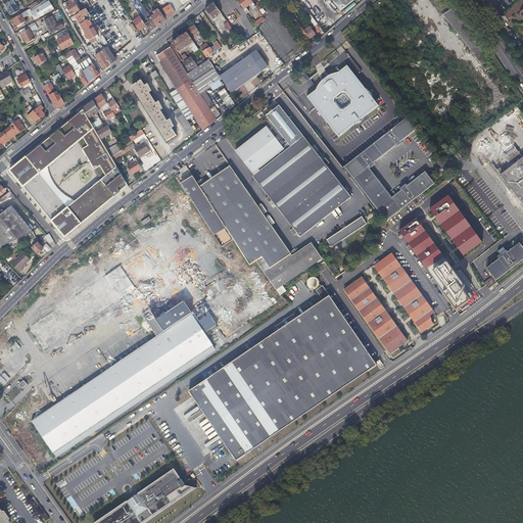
[(3,0),(11,15),(19,11),(15,2),(13,0),(3,0)]
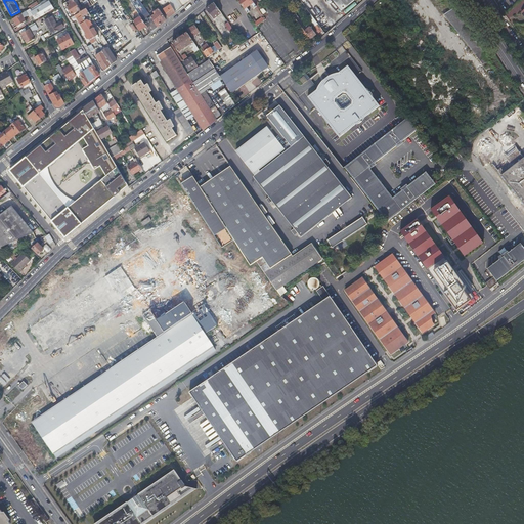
[(79,11),(80,12),(86,8),(90,5),(89,3),(79,9),(74,0),(73,0),(66,4),(72,15),(79,11)]
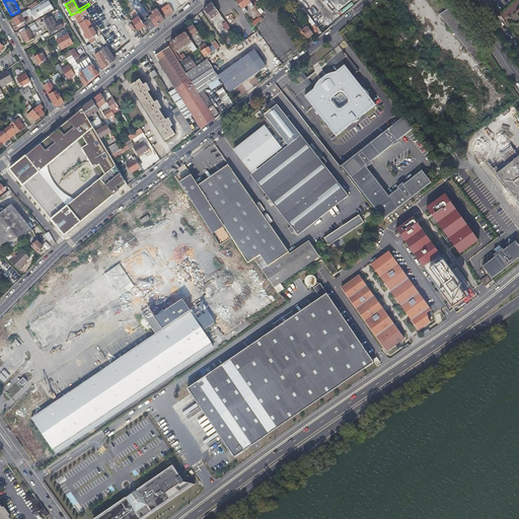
[(174,12),(166,0),(155,0),(167,18),(174,12)]
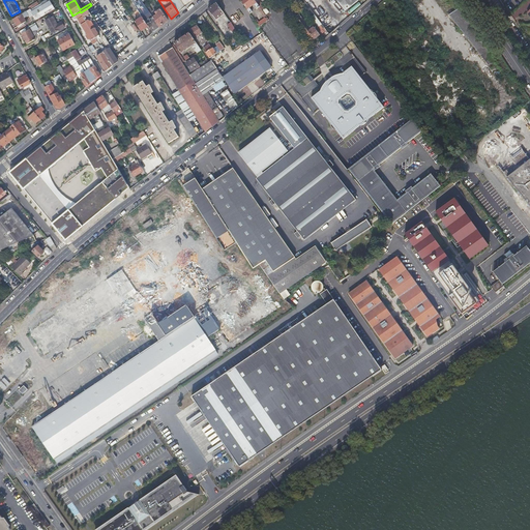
[(170,0),(178,12),(194,0),(170,0)]
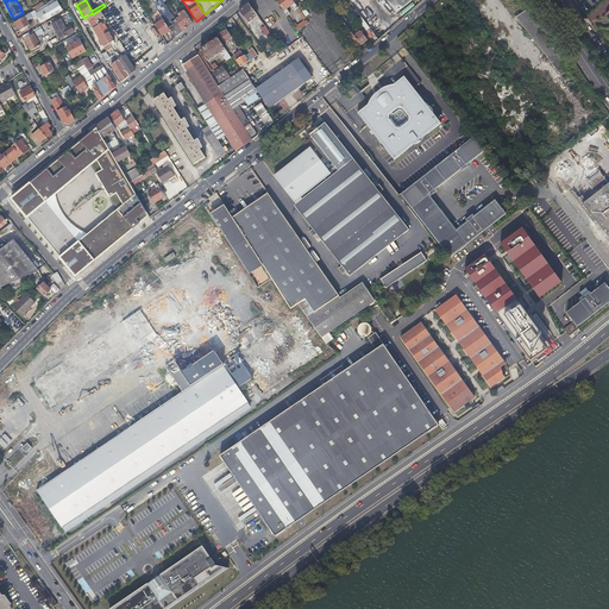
[(264,13),(253,0),(252,0),(249,4),(258,16),(262,20),(264,25),(281,48),(287,44),(268,18),(264,20),(261,16),(264,13)]
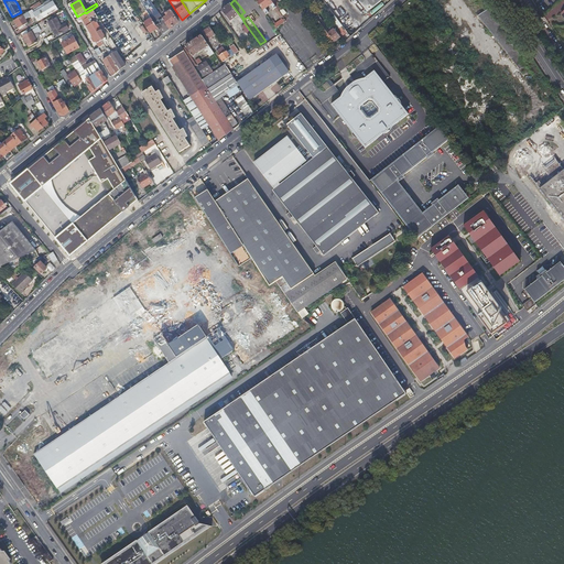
[(251,10),(259,4),(257,1),(255,0),(246,0),(245,1),(251,10)]
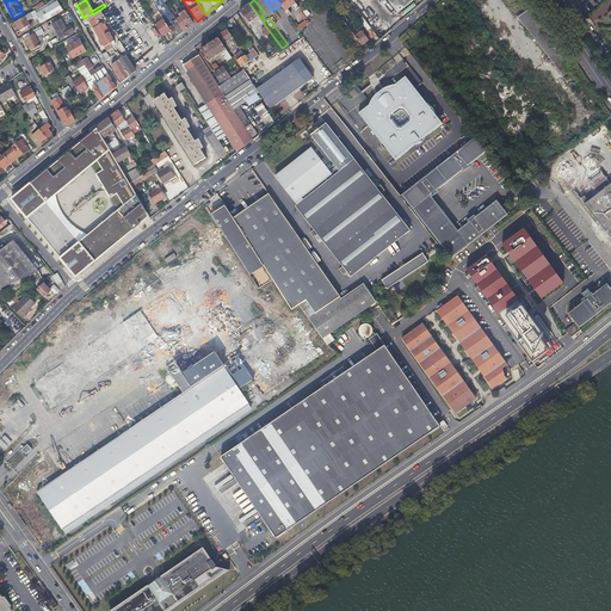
[(292,0),(279,0),(278,1),(281,5),(282,7),(289,16),(291,14),(289,10),(294,6),(306,20),(302,24),(300,26),(296,23),(295,24),(300,31),(310,23),(302,11),(292,0)]
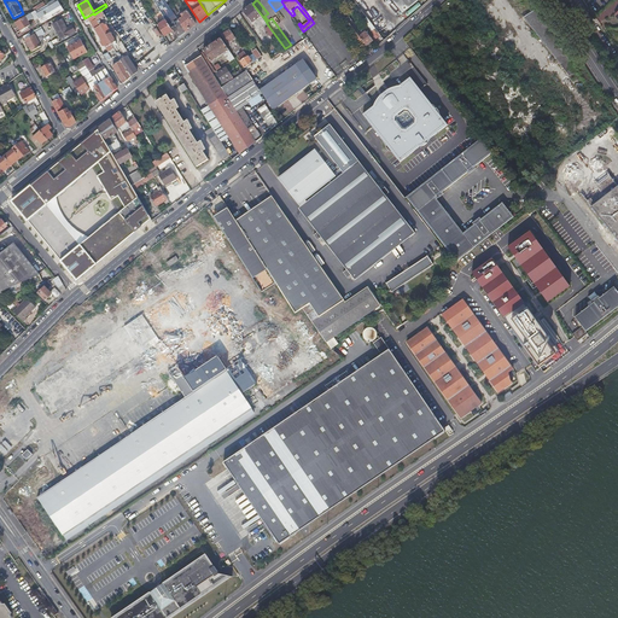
[(299,0),(296,0),(305,11),(308,9),(303,1),(302,1),(299,0)]
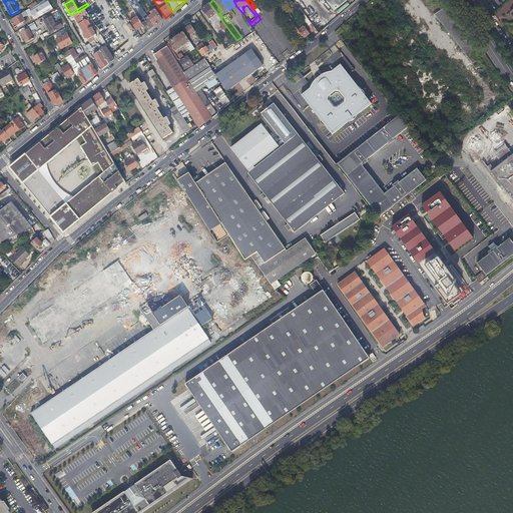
[(325,0),(334,11),(346,2),(347,0),(325,0)]
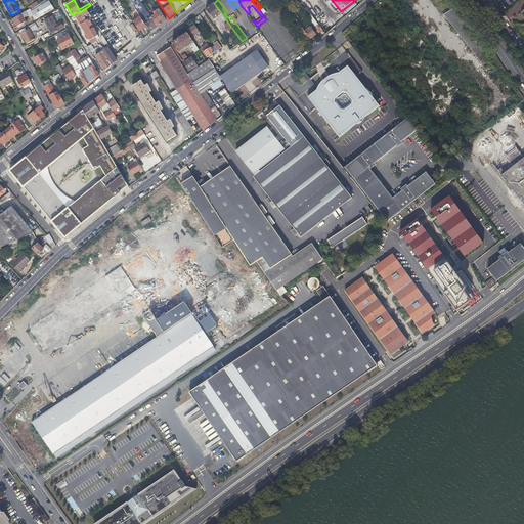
[(54,8),(52,4),(49,1),(31,11),(33,15),(36,19),(54,8)]
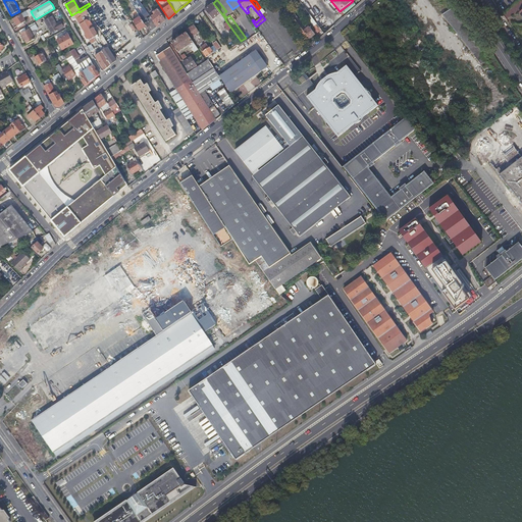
[(141,2),(143,5),(148,13),(151,11),(144,1),(141,2)]
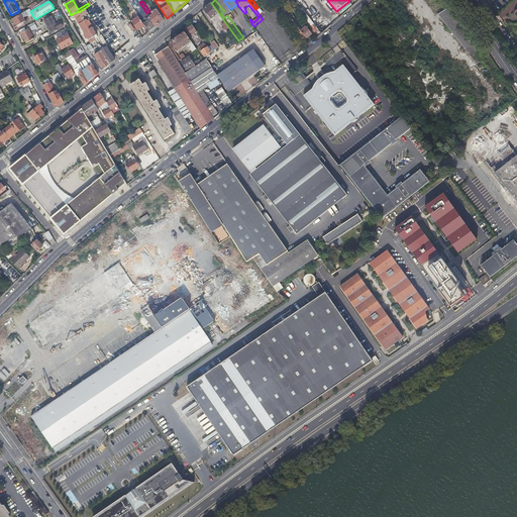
[(413,15),(418,11),(411,2),(406,5),(413,15)]
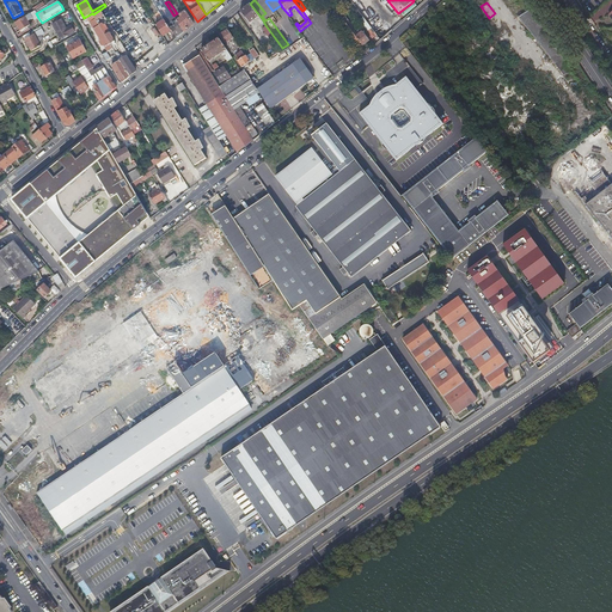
[(259,16),(250,4),(240,12),(250,24),(259,16)]
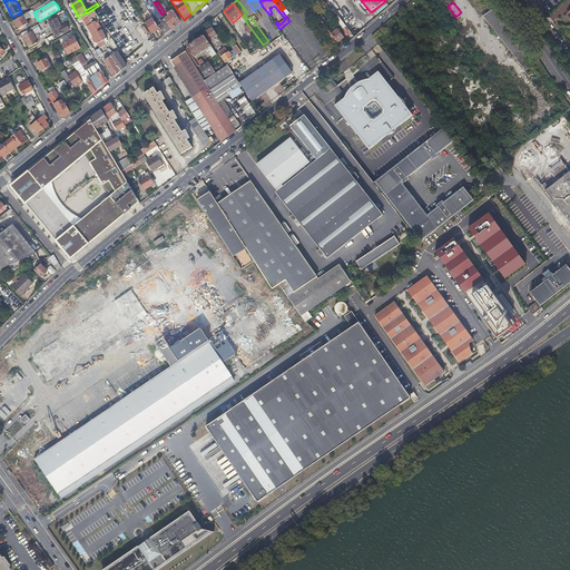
[(272,13),(269,15),(275,22),(276,21),(279,25),(282,22),(285,19),(274,6),(269,9),(272,13)]
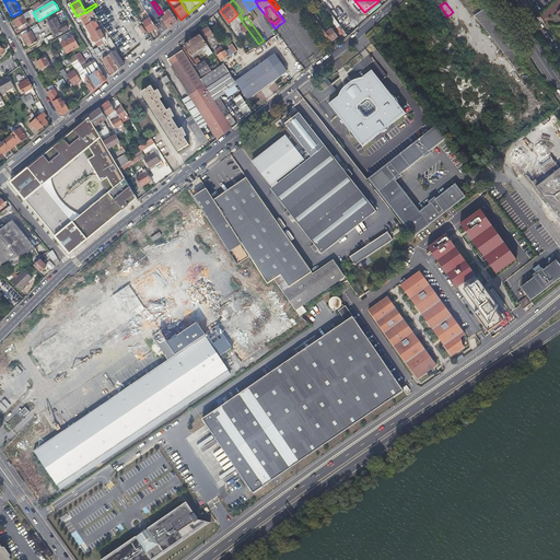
[(317,18),(308,6),(306,7),(314,16),(315,19),(318,23),(321,21),(317,16),(317,18)]
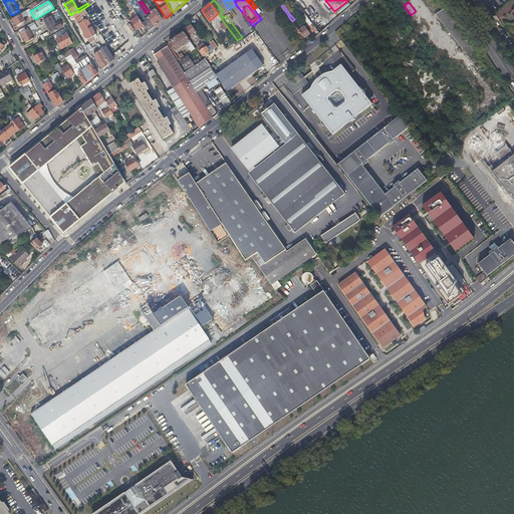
[(248,20),(243,13),(237,6),(235,8),(237,11),(234,13),(245,28),(240,32),(245,38),(255,30),(252,26),(248,20)]
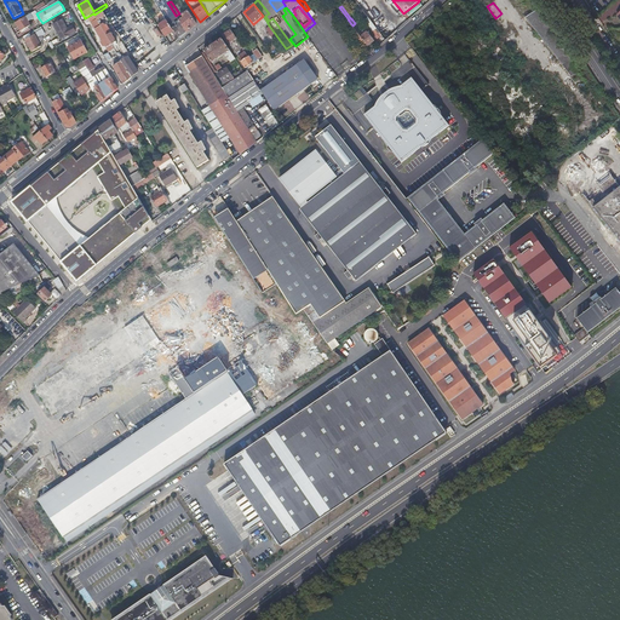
[(572,76),(575,74),(579,72),(538,9),(524,17),(572,76)]
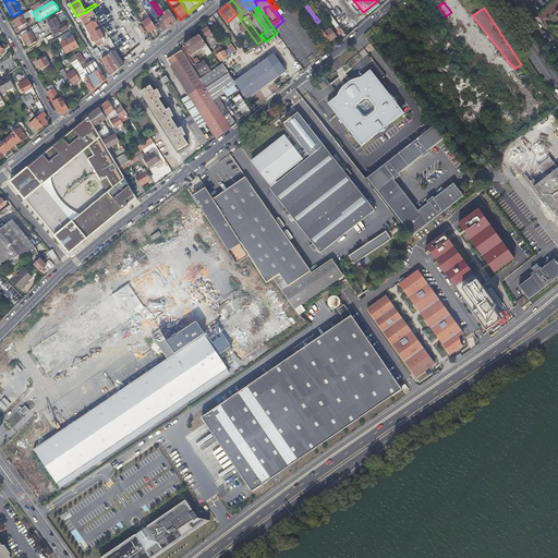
[(92,9),(85,13),(87,16),(88,20),(91,20),(89,17),(94,14),(92,9)]
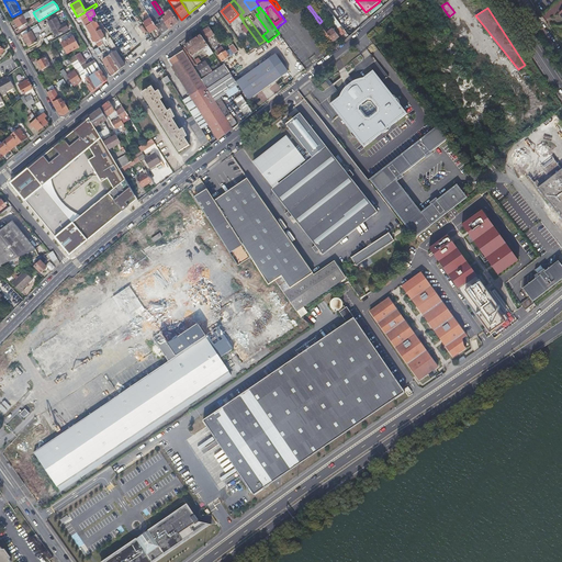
[(166,15),(163,19),(169,30),(178,22),(170,10),(165,13),(166,15)]
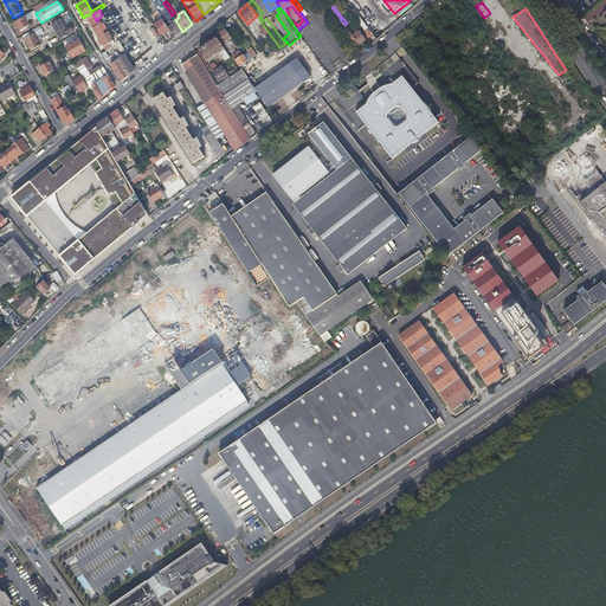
[(14,21),(18,26),(20,31),(30,25),(27,20),(32,18),(31,15),(32,15),(30,13),(27,14),(14,21)]
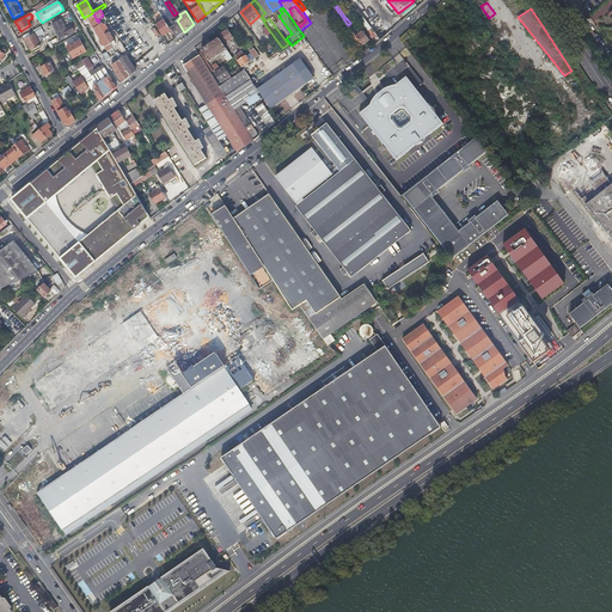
[(365,17),(360,19),(372,38),(377,36),(365,17)]
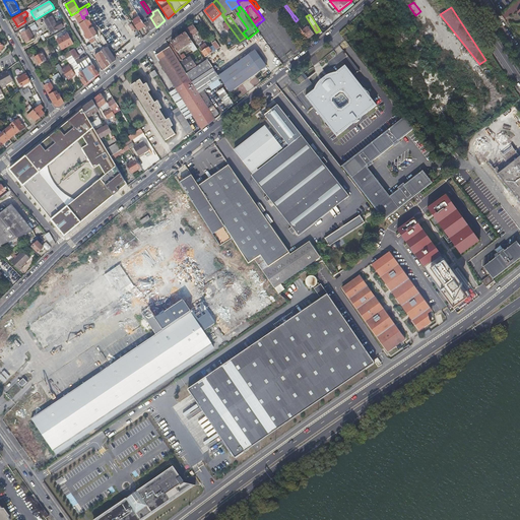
[(63,26),(62,23),(60,21),(56,23),(52,16),(44,20),(51,33),(63,26)]
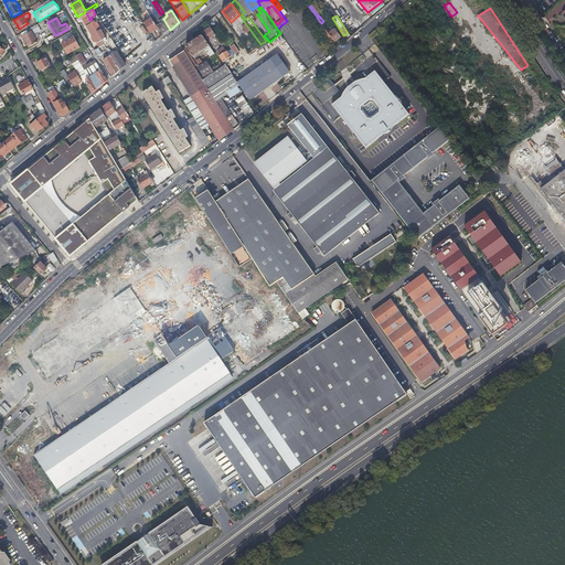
[(150,33),(158,29),(151,18),(148,20),(144,23),(150,33)]
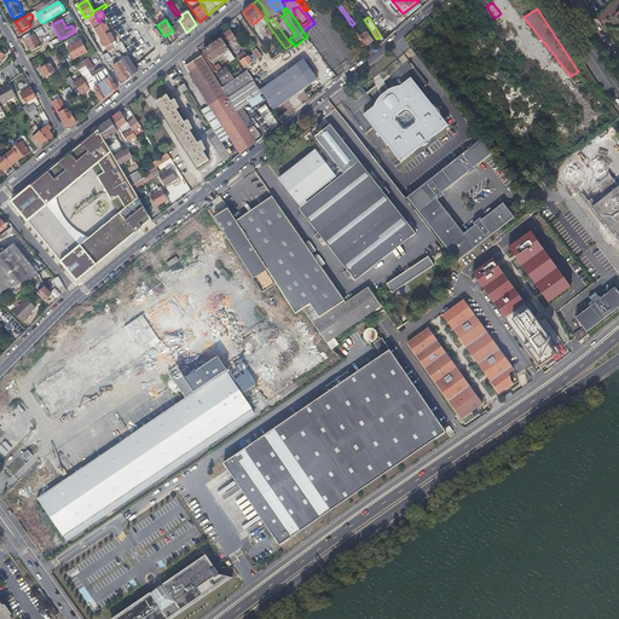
[(357,33),(352,25),(348,21),(345,24),(363,48),(366,46),(360,36),(357,33)]
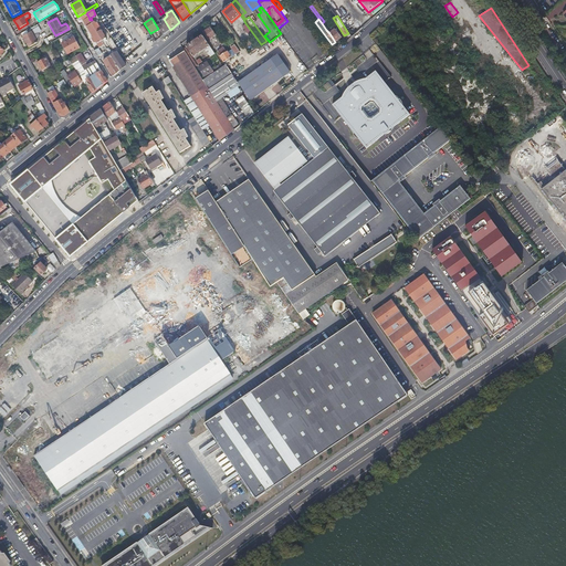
[(92,23),(93,25),(103,41),(104,40),(106,39),(97,23),(94,22),(92,23)]
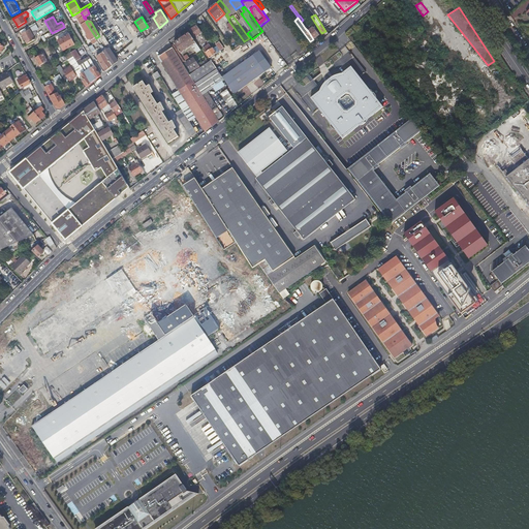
[(82,25),(83,27),(88,36),(86,37),(88,40),(90,39),(93,44),(98,42),(96,38),(87,24),(86,22),(82,25)]
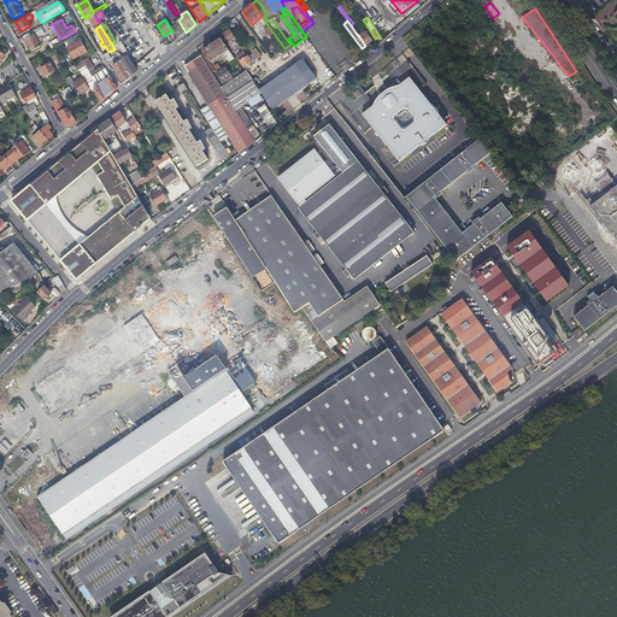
[(42,39),(41,37),(40,36),(45,34),(40,27),(33,31),(34,34),(24,40),(31,51),(41,46),(39,41),(42,39)]
